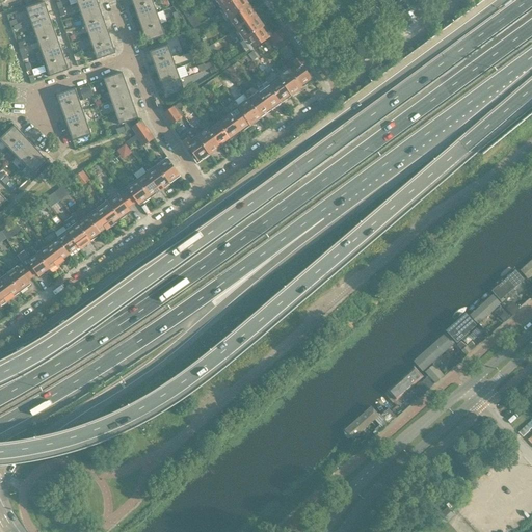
[(97,0),(86,0),(78,3),(81,15),(100,8),(97,0)]
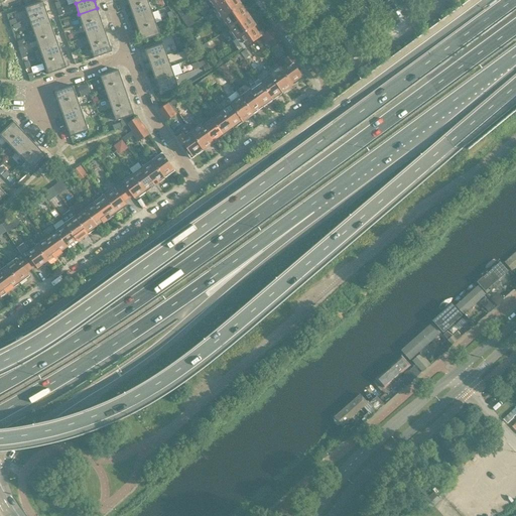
[(238,0),(227,0),(216,8),(223,18),(242,5),(238,0)]
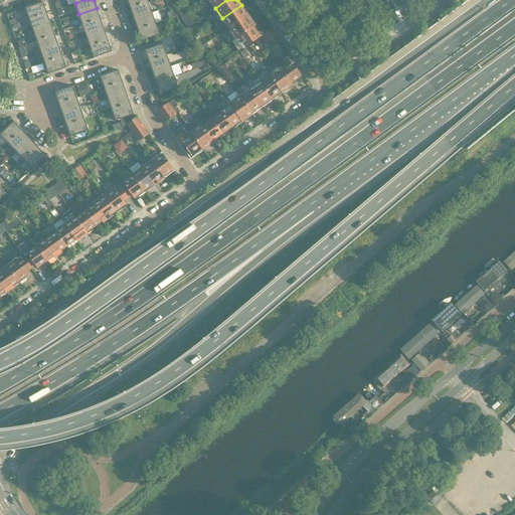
[(25,8),(29,19),(47,13),(43,2),(25,8)]
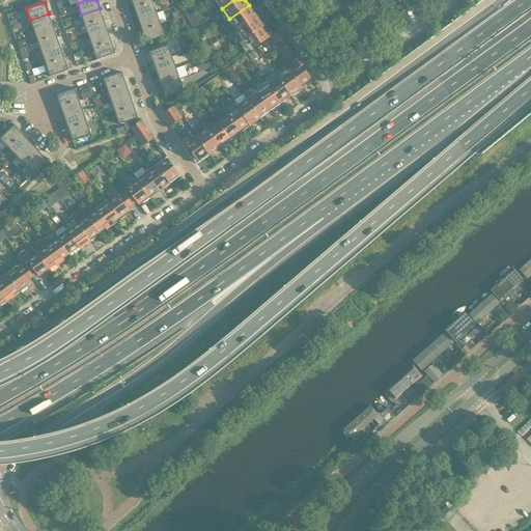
[(152,2),(134,8),(138,19),(157,12),(152,2)]
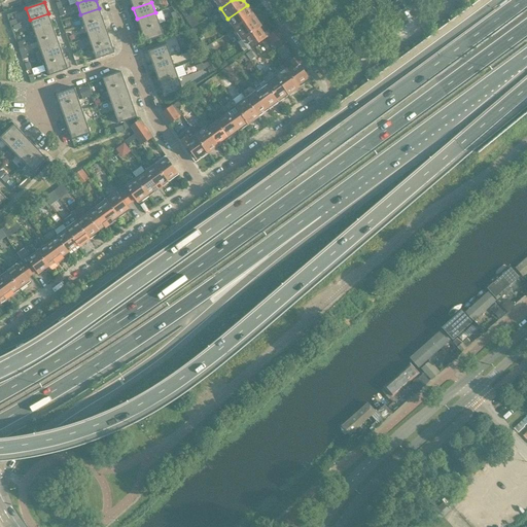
[(247,5),(227,19),(234,28),(253,14),(247,5)]
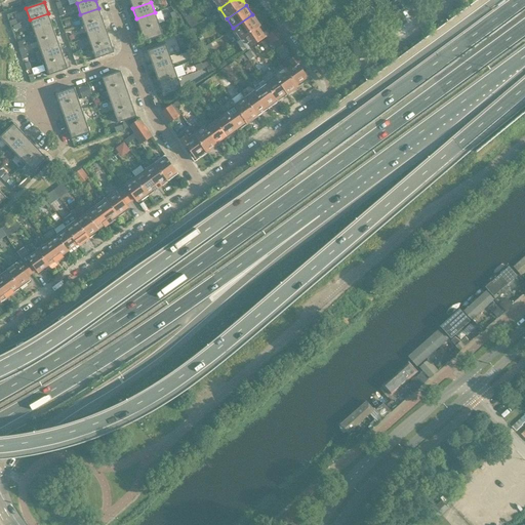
[(98,8),(80,14),(84,26),(103,19),(98,8)]
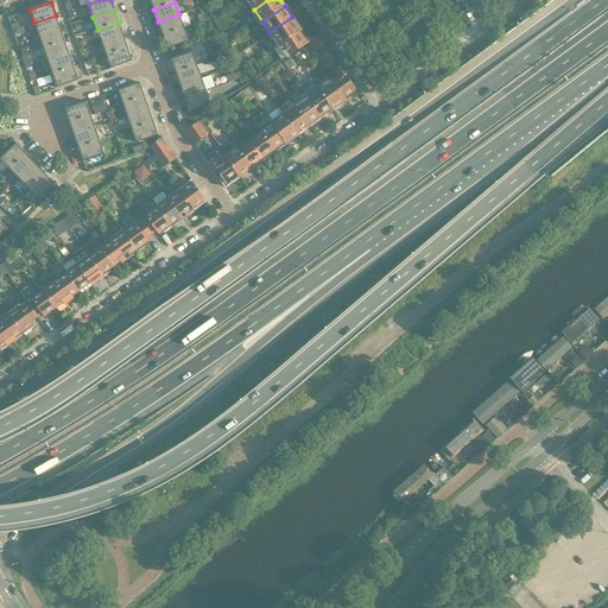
[(179,14),(158,21),(163,35),(184,27),(179,14)]
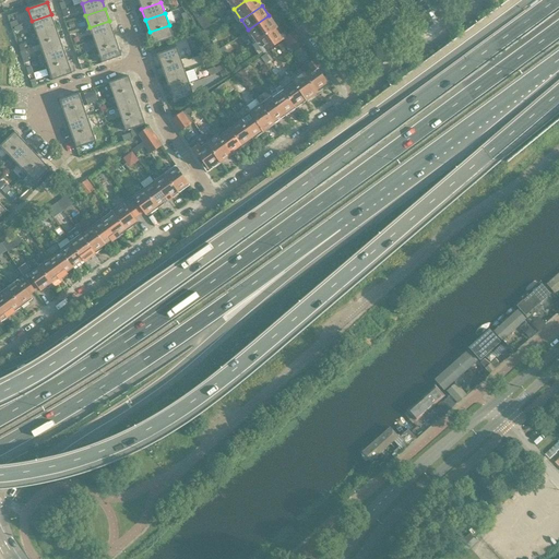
[(51,14),(32,21),(36,33),(56,26),(51,14)]
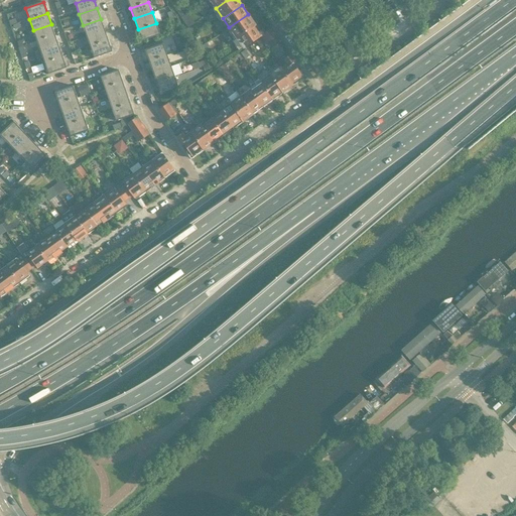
[(188,25),(195,21),(188,13),(182,17),(188,25)]
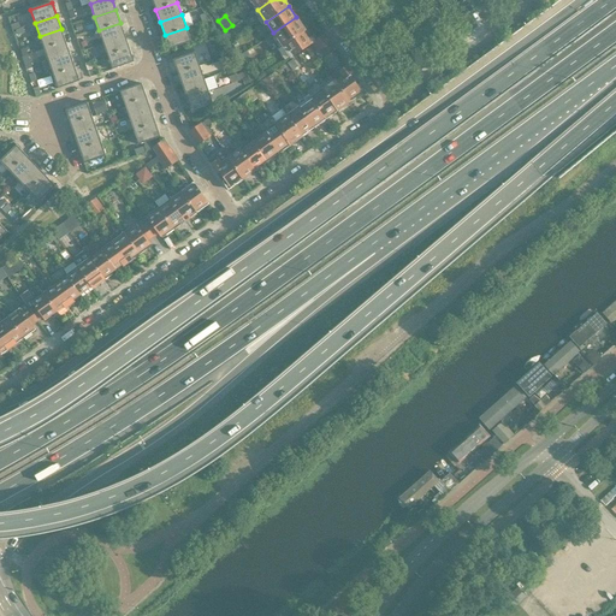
[(296,17),(273,33),(282,45),(304,29),(296,17)]
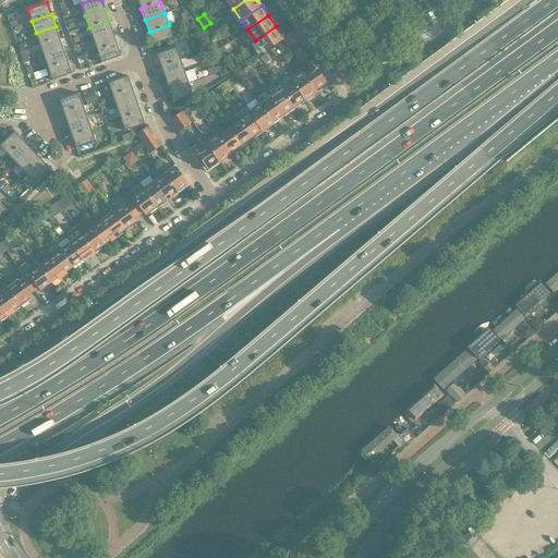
[(109,21),(89,27),(94,38),(112,32),(109,21)]
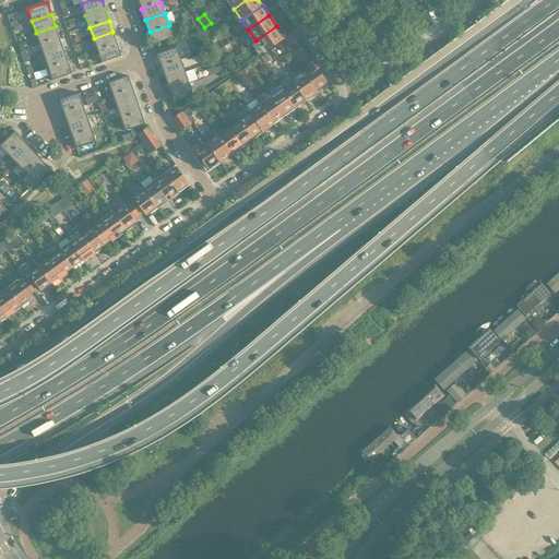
[(174,37),(169,25),(150,32),(154,44),(174,37)]
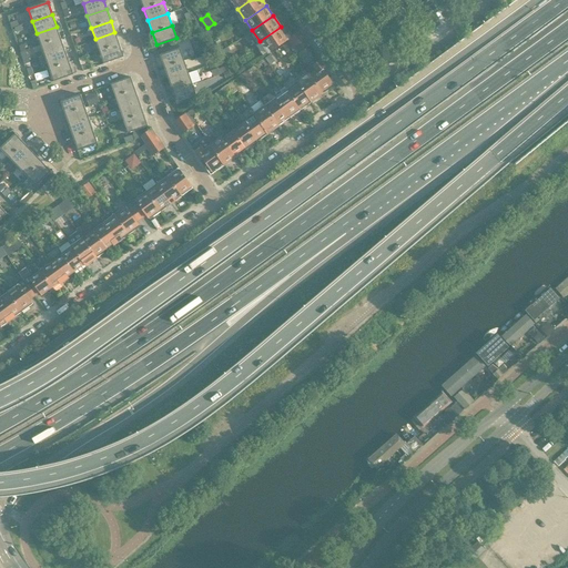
[(57,27),(37,33),(41,46),(60,38),(57,27)]
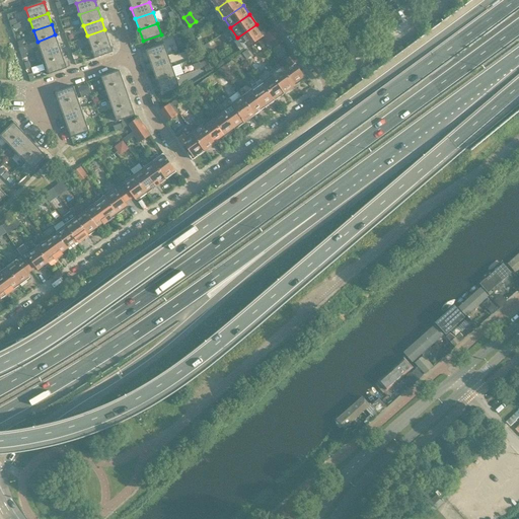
[(256,24),(237,38),(245,49),(264,35),(267,33),(264,29),(262,31),(256,24)]
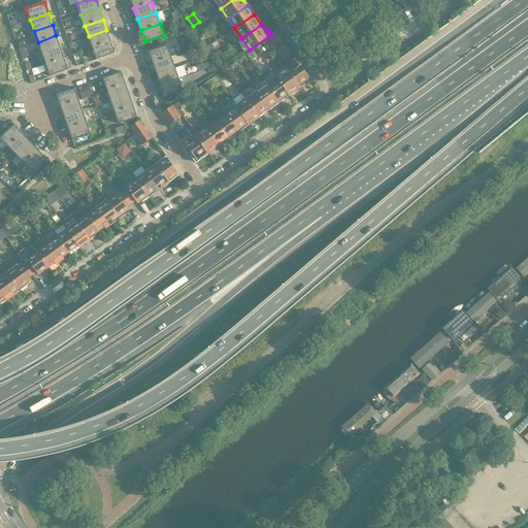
[(271,41),(283,34),(278,29),(271,34),(268,36),(271,41)]
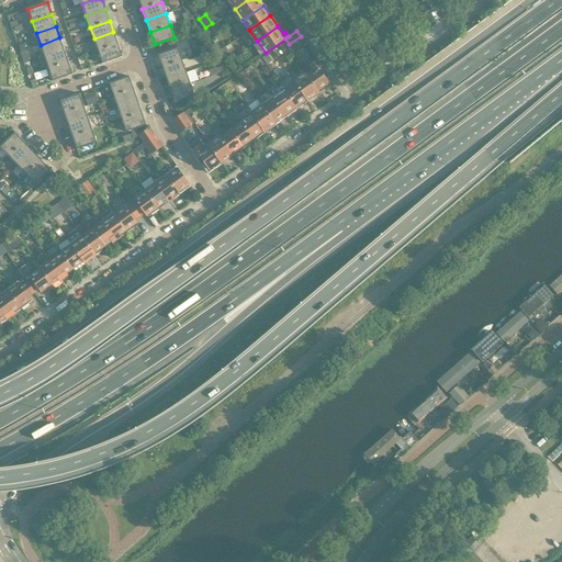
[(113,32),(94,38),(99,51),(117,44),(113,32)]
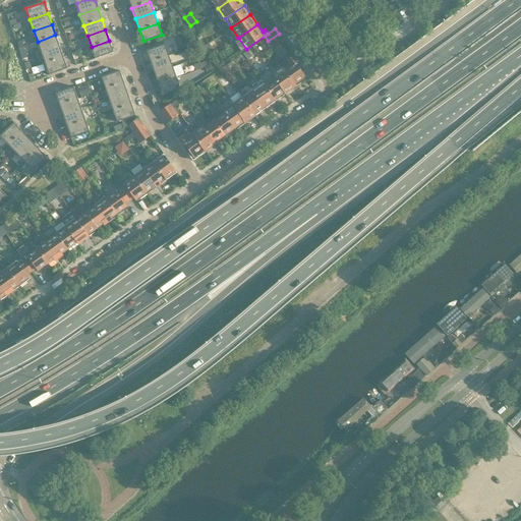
[(279,34),(268,41),(272,47),(282,39),(279,34)]
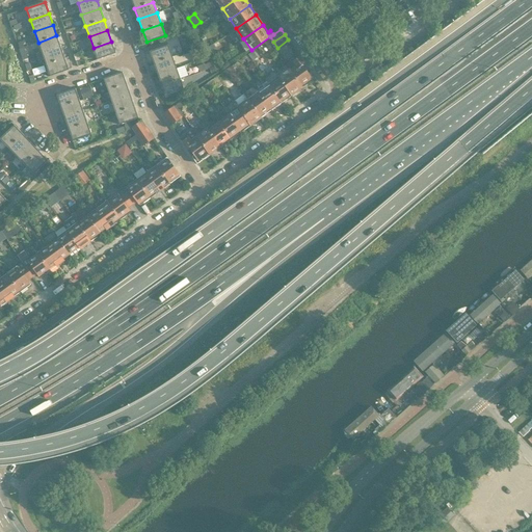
[(56,35),(38,43),(42,53),(60,47),(56,35)]
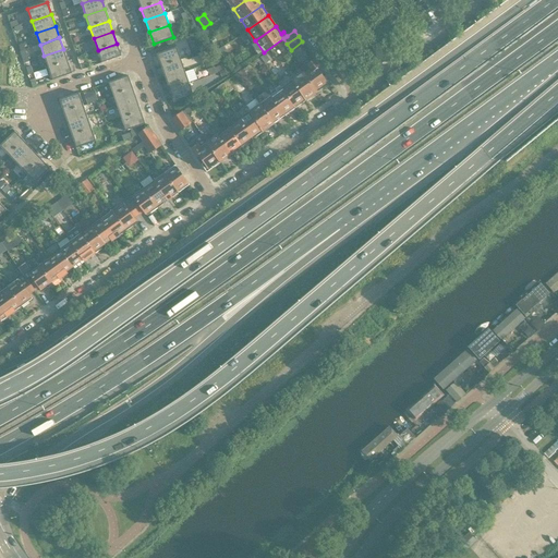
[(117,44),(98,50),(101,62),(121,56),(117,44)]
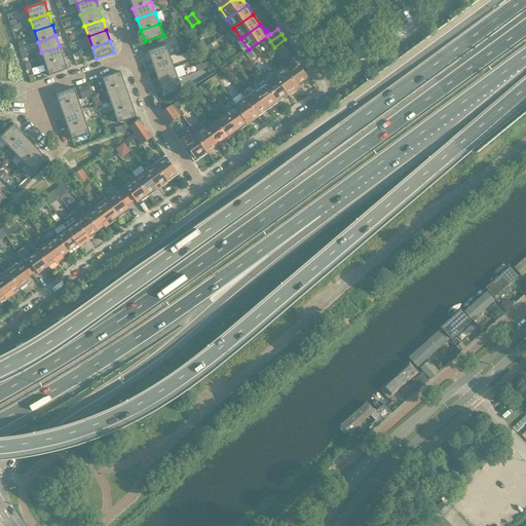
[(30,57),(27,45),(19,48),(22,60),(30,57)]
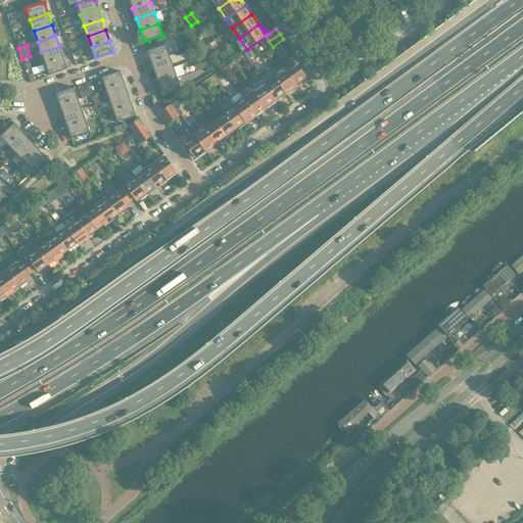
[(147,51),(151,62),(170,56),(165,45),(147,51)]
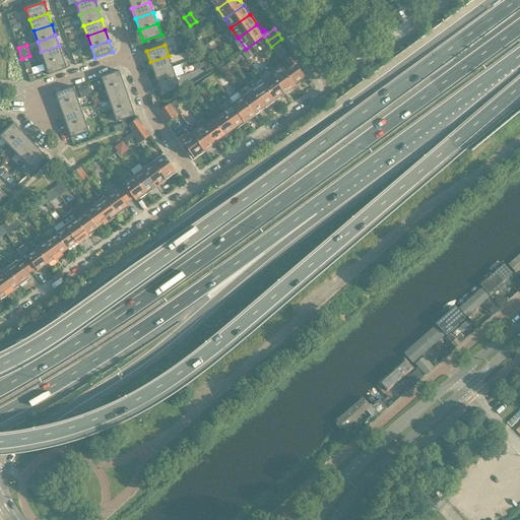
[(59,46),(41,52),(45,63),(63,57),(59,46)]
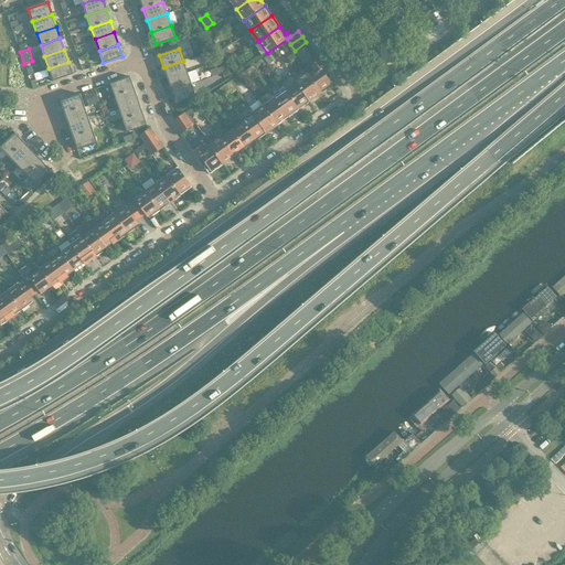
[(269,54),(265,57),(269,64),(274,61),(269,54)]
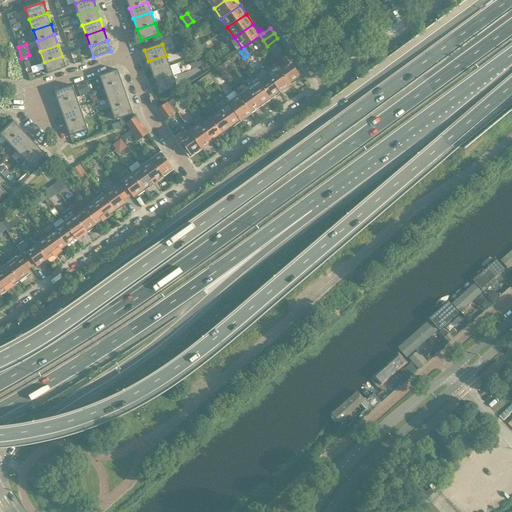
[(166,55),(148,61),(152,71),(169,65),(166,55)]
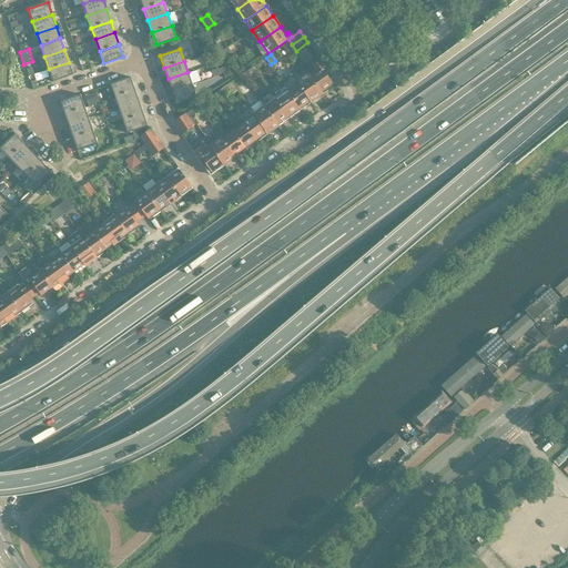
[(315,69),(308,73),(323,93),(336,84),(331,77),(328,78),(323,70),(325,69),(320,61),(313,66),(315,69)]
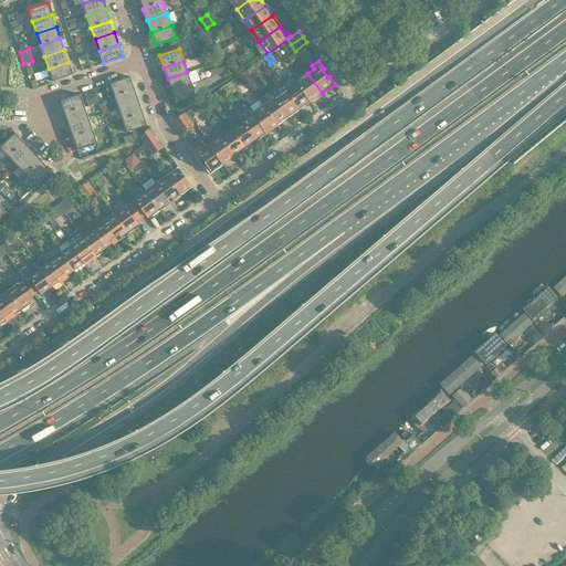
[(69,62),(49,69),(53,81),(73,74),(69,62)]
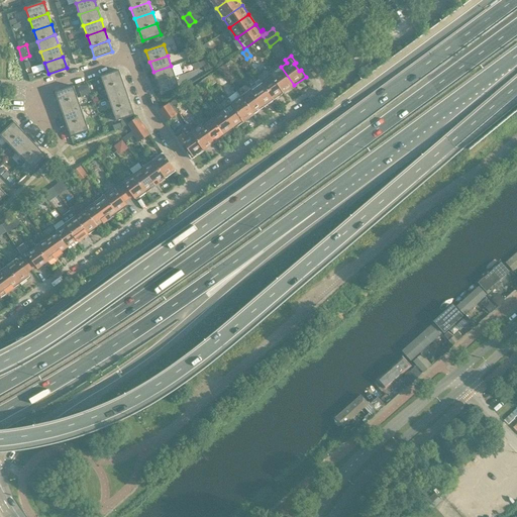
[(228,62),(221,67),(225,72),(228,69),(227,68),(230,65),(228,62)]
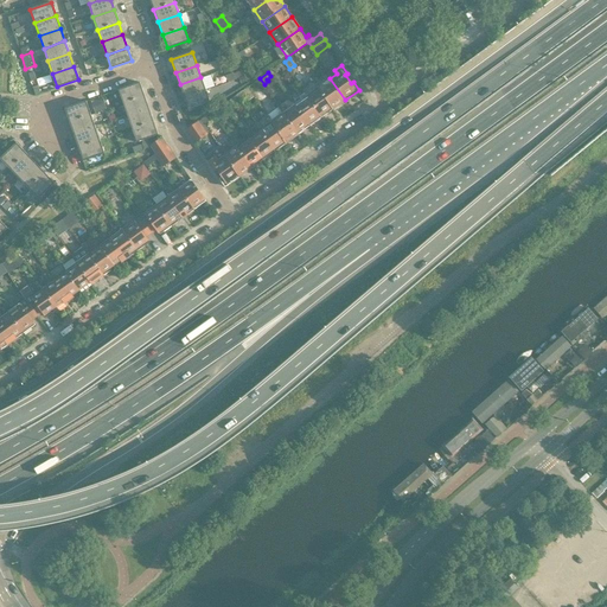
[(200,77),(180,84),(184,97),(205,90),(200,77)]
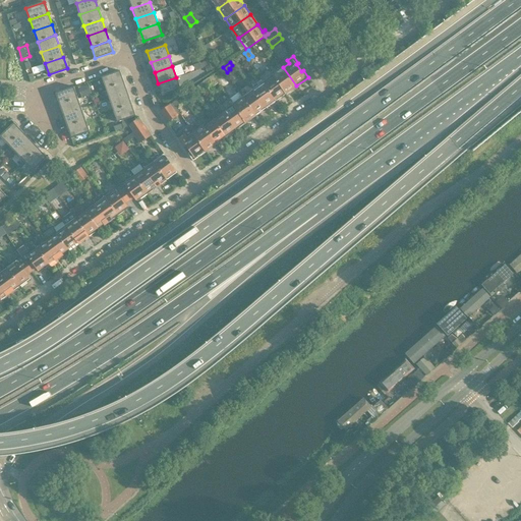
[(296,85),(283,67),(273,74),(286,93),(296,85)]
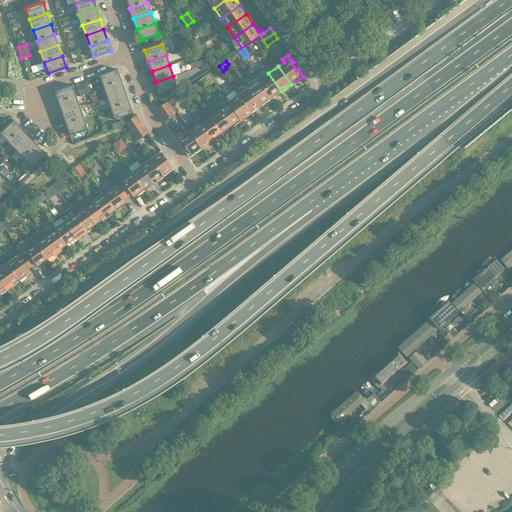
[(100,76),(104,87),(122,81),(118,70),(100,76)]
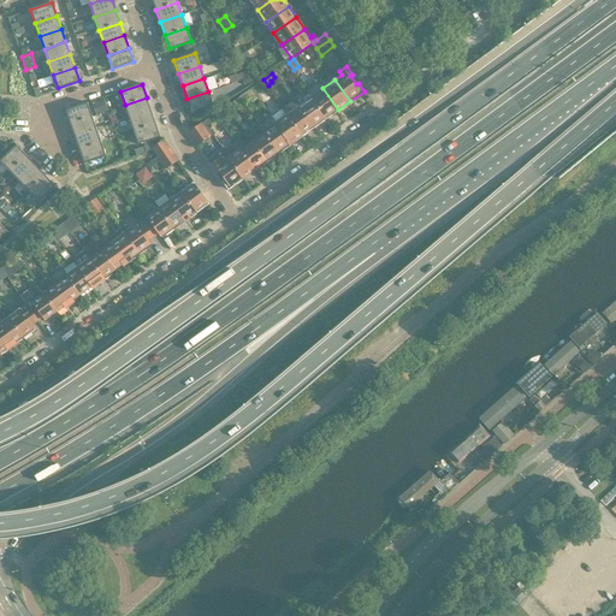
[(338,110),(323,88),(312,96),(327,118),(338,110)]
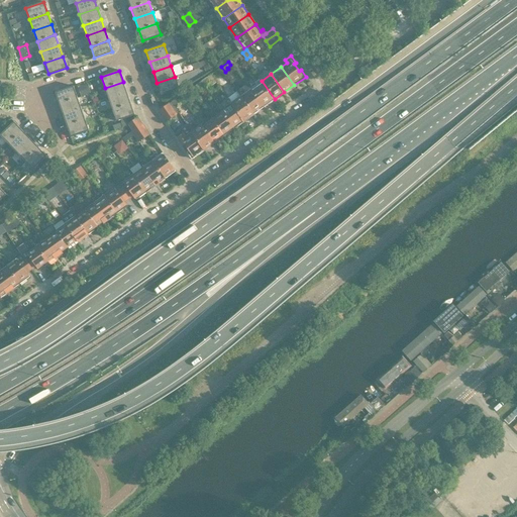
[(175,77),(157,83),(161,94),(179,88),(175,77)]
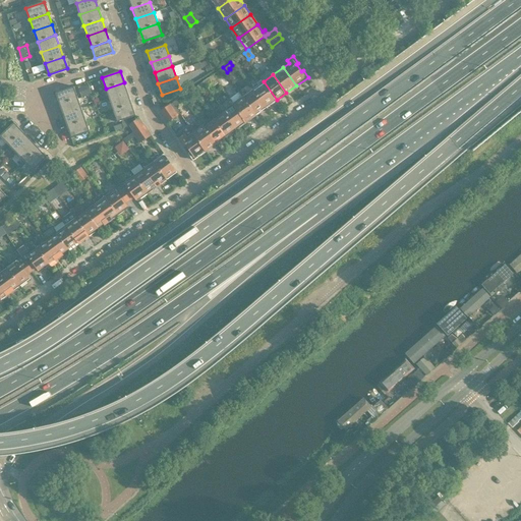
[(277,100),(264,81),(253,89),(267,107),(277,100)]
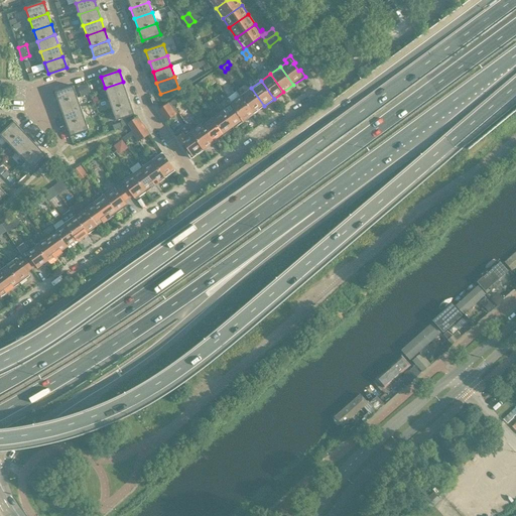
[(123,82),(105,88),(109,99),(126,93),(123,82)]
